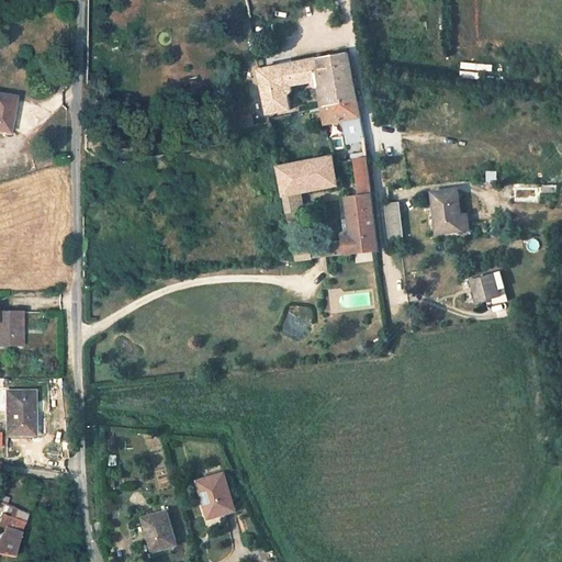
[(358,100),(349,53),(260,69),(268,113),(291,109),(289,94),(292,92),(293,89),(293,85),(313,81),(315,85),(318,87),(323,108),(324,108),(358,100)]
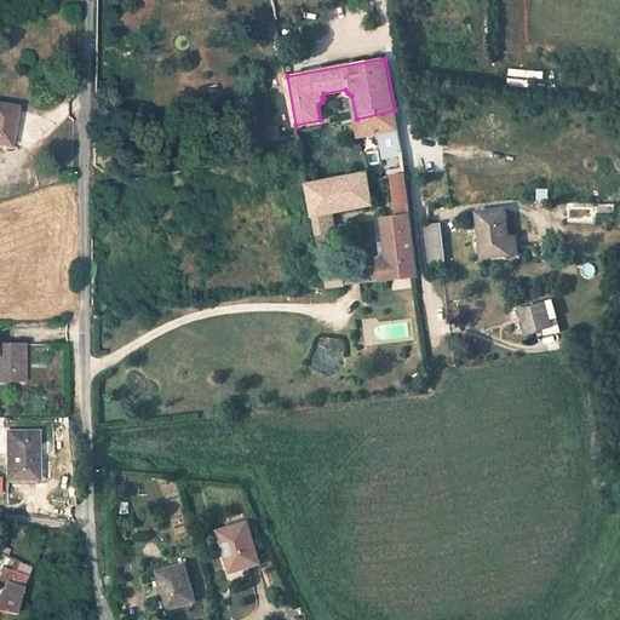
[(18,108),(0,104),(0,143),(7,145),(10,130),(15,131),(18,108)]
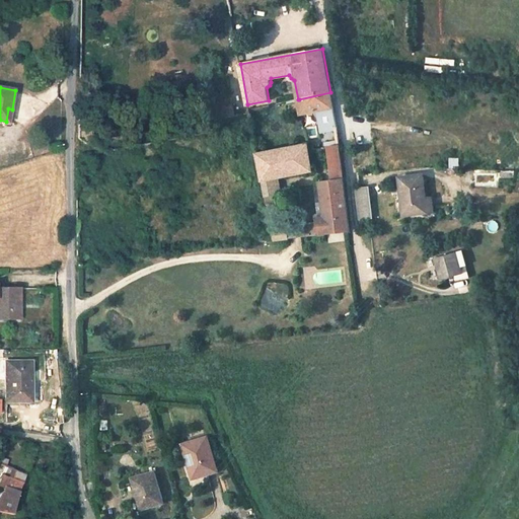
[(330,92),(299,99),(299,101),(302,114),(318,110),(321,131),(338,128),(335,109),(330,92)]
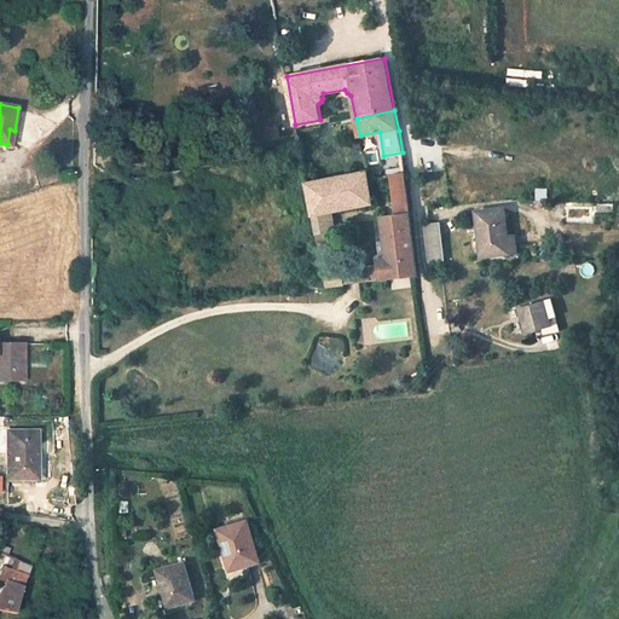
[(276,116),(259,120),(260,128),(277,125),(276,116)]
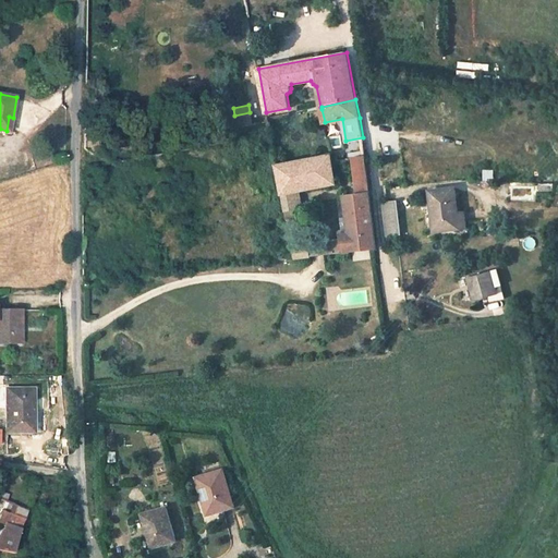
[(250,112),(234,116),(237,128),(253,124),(250,112)]
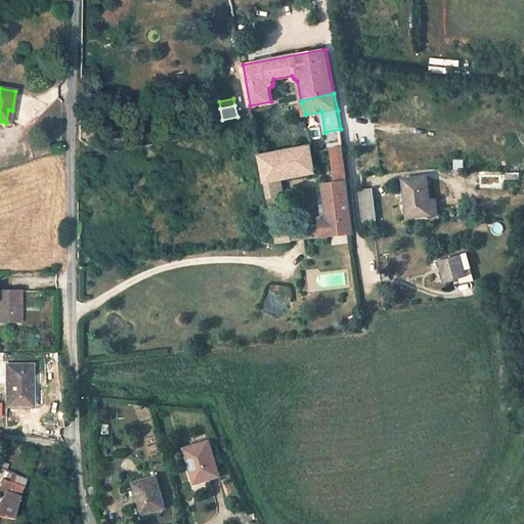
[(93,127),(79,128),(80,139),(86,144),(94,142),(93,127)]
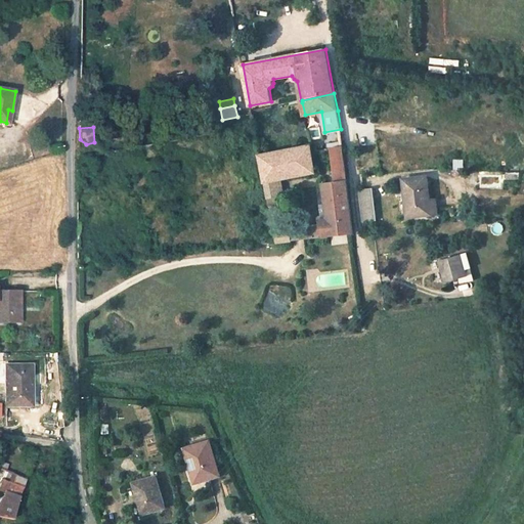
[(310,145),(260,155),(265,182),(281,179),(315,173),(311,151),(310,145)]
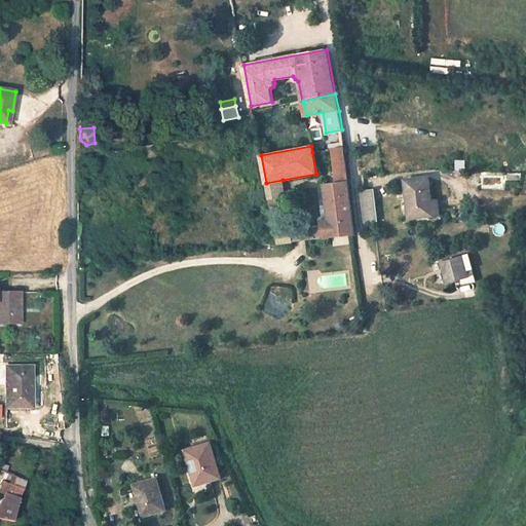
[(337,182),(325,183),(331,237),(355,234),(352,207),(344,147),(332,149),(337,182)]
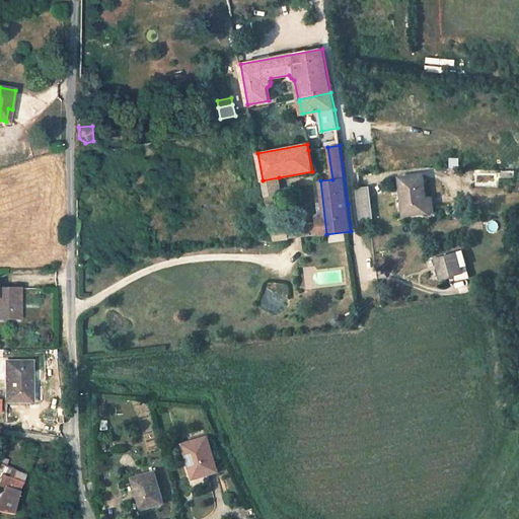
[(515,170),(500,169),(500,179),(515,179),(515,170)]
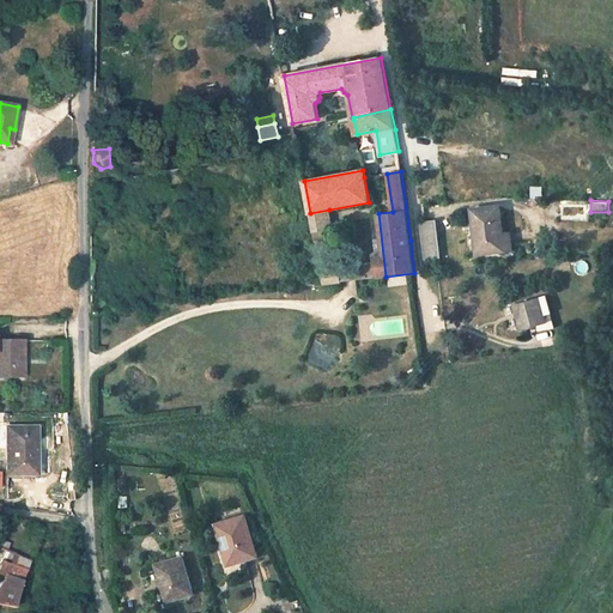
[(501,206),(472,210),(477,254),(513,250),(511,232),(503,232),(501,206)]
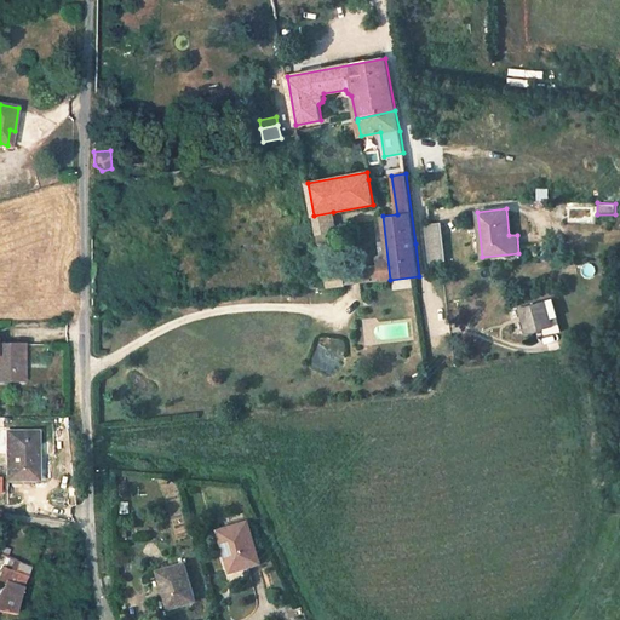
[(333,212),(314,216),(317,234),(329,231),(336,230),(333,212)]
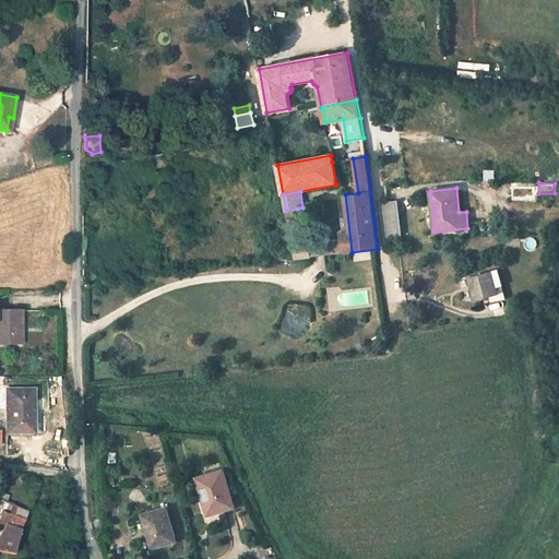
[(397,201),(383,202),(387,236),(402,235),(397,201)]
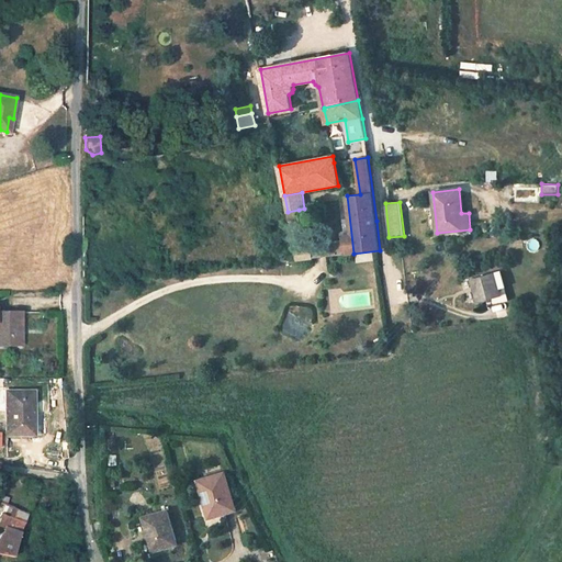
[(299,210),(288,212),(292,237),(303,235),(299,210)]
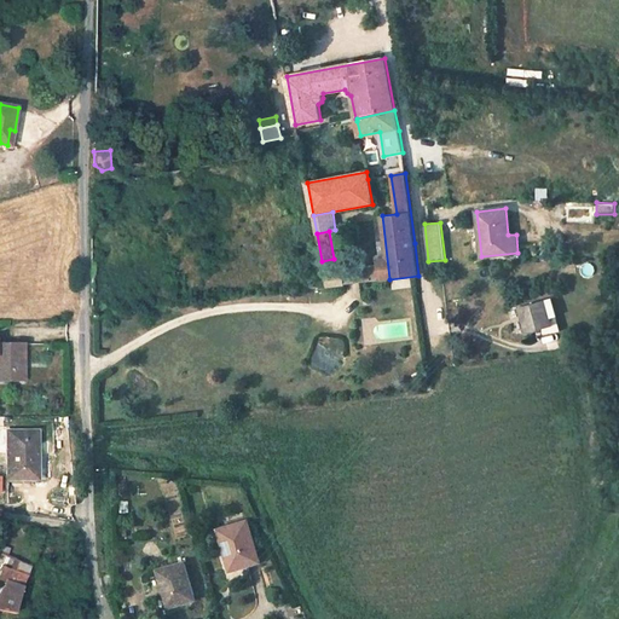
[(334,259),(322,261),(324,273),(336,272),(334,259)]
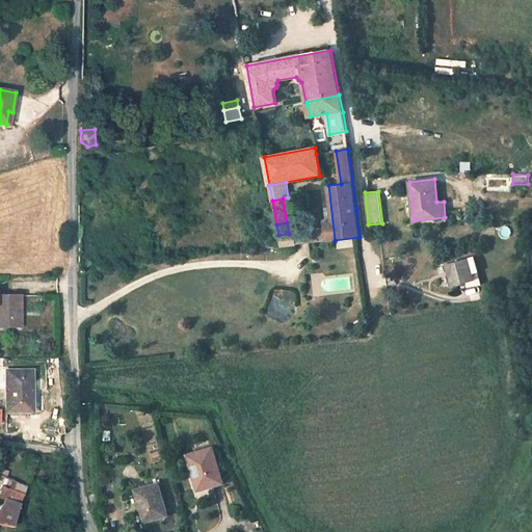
[(327,230),(318,231),(319,241),(328,240),(327,230)]
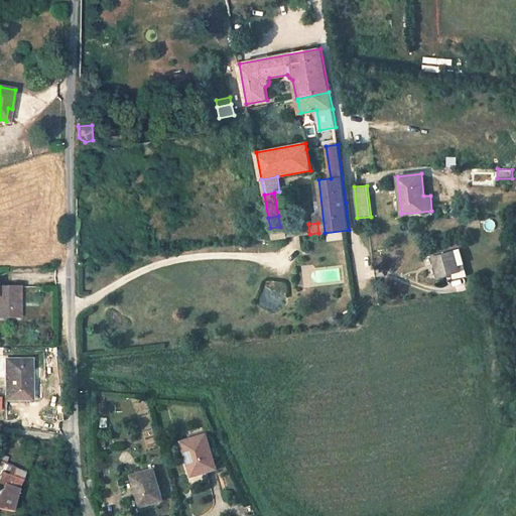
[(308,224),(286,227),(287,237),(292,237),(300,235),(309,234),(308,224)]
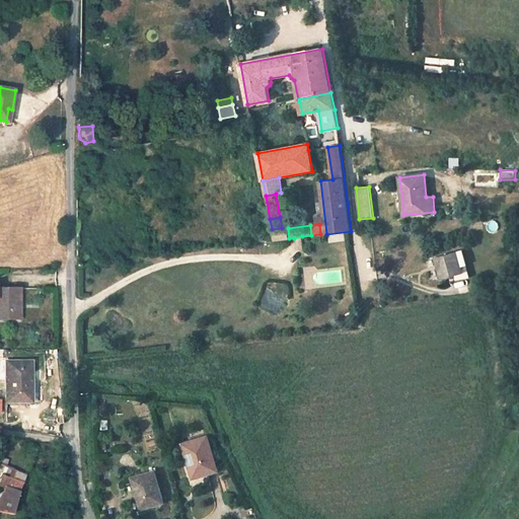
[(282,228),(272,229),(274,240),(289,238),(288,228),(282,228)]
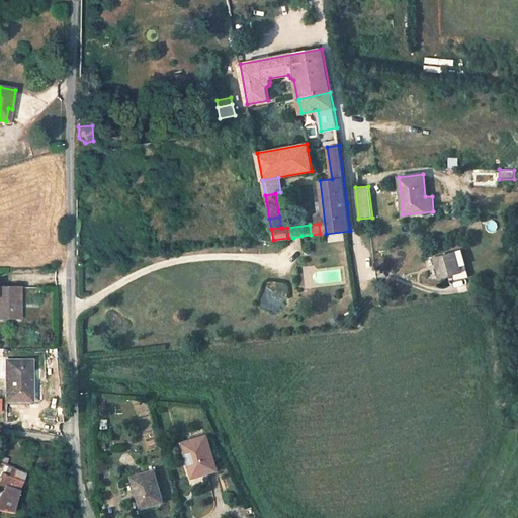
[(438,264),(436,265),(440,279),(452,275),(461,273),(457,260),(464,258),(461,249),(455,251),(436,257),(438,264)]
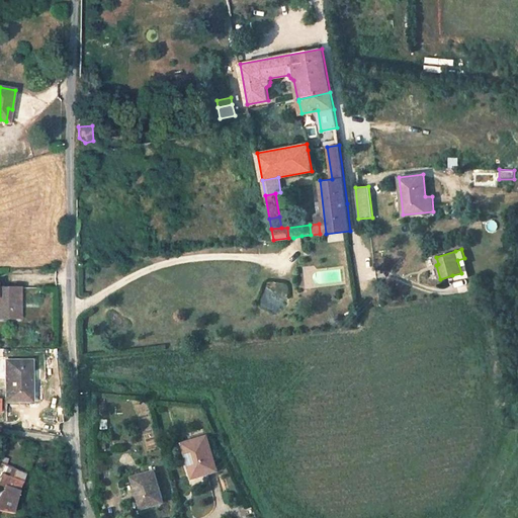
[(464,258),(457,260),(461,273),(467,271),(464,258)]
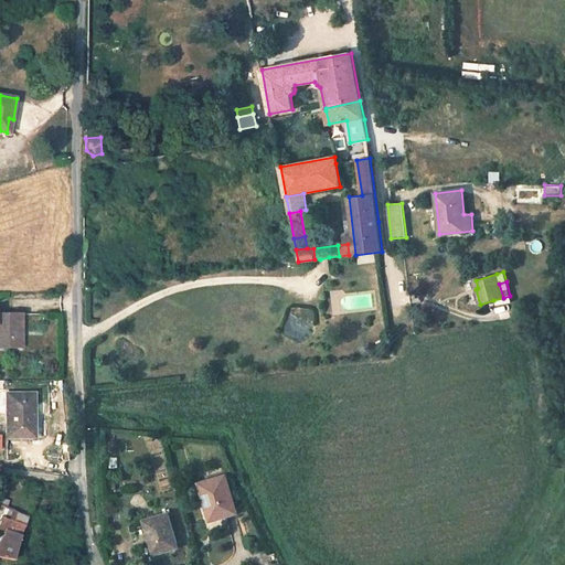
[(503,298),(493,300),(494,307),(512,301),(510,296),(503,298)]
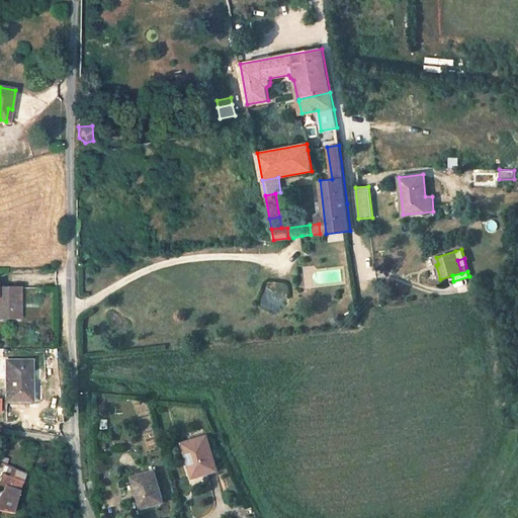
[(0,318),(19,318),(19,289),(0,289),(0,318)]
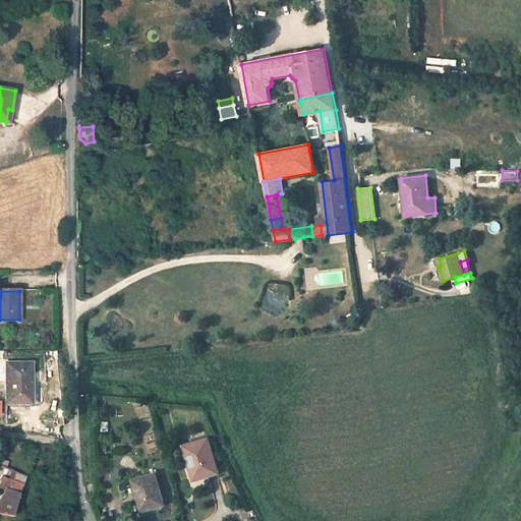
[(31,363),(6,363),(7,403),(32,404),(31,363)]
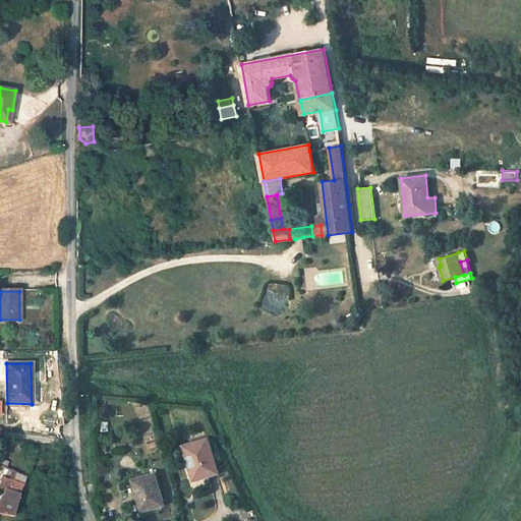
[(209,439),(184,446),(188,460),(191,459),(197,479),(219,473),(209,439)]
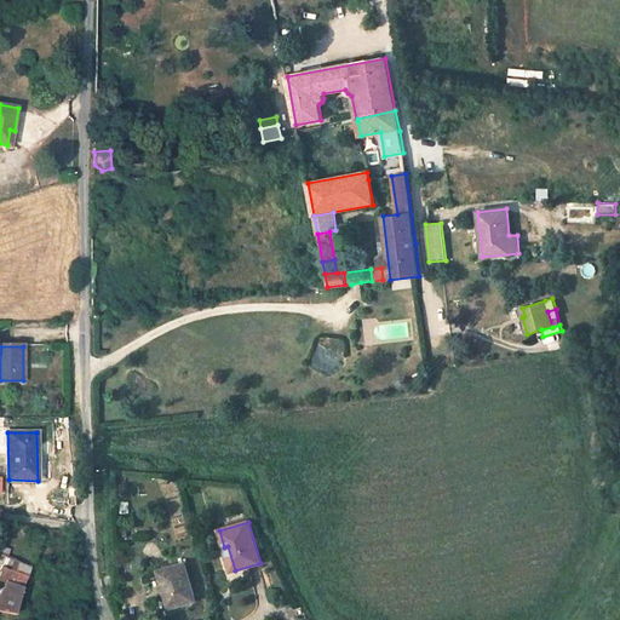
[(184,563),(159,572),(170,608),(195,600),(184,563)]
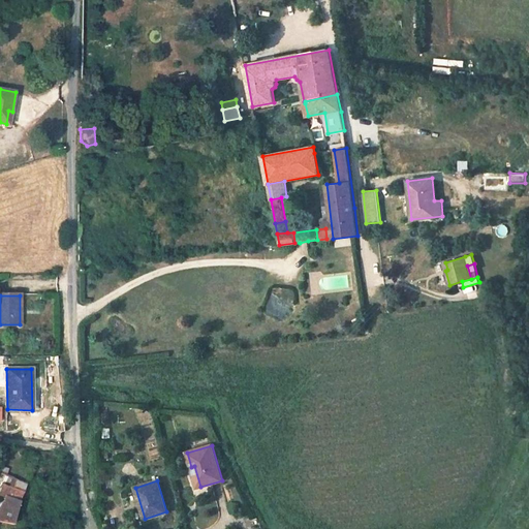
[(0,491),(0,494),(5,497),(0,508),(0,522),(13,525),(20,499),(23,492),(3,485),(0,491)]
